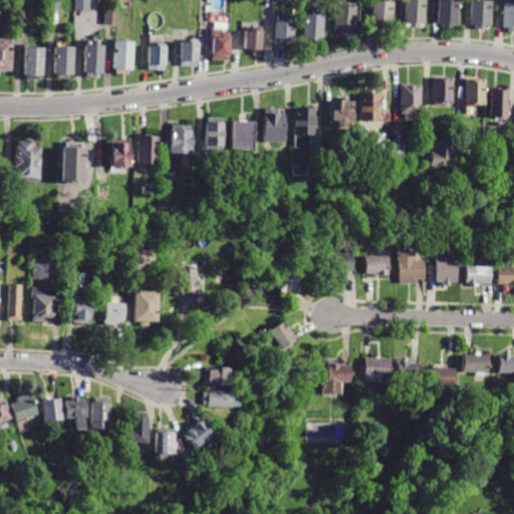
[(46,0),(46,11),(61,12),(61,0),(46,0)]
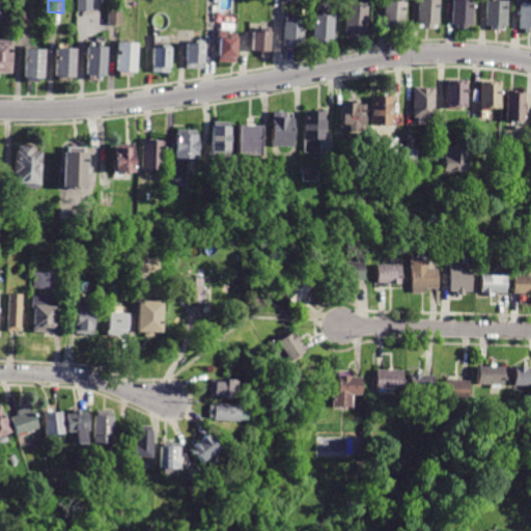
[(79,0),(79,12),(94,12),(94,0),(79,0)]
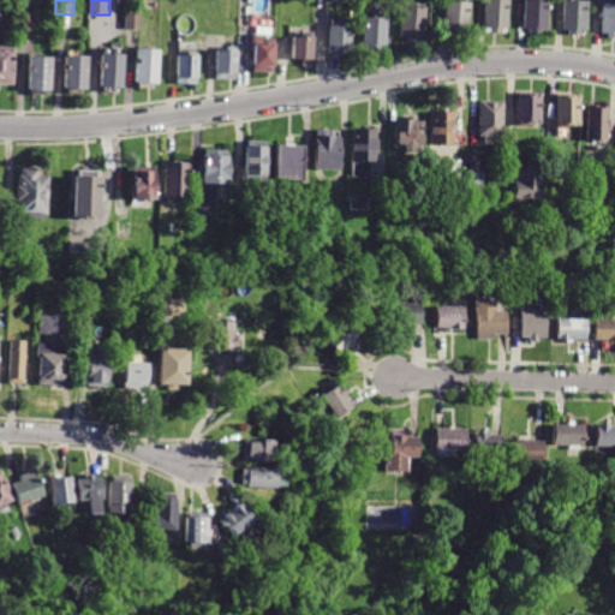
[(447,4),(446,34),(470,35),(471,0),(461,0),(461,5),(447,4)]
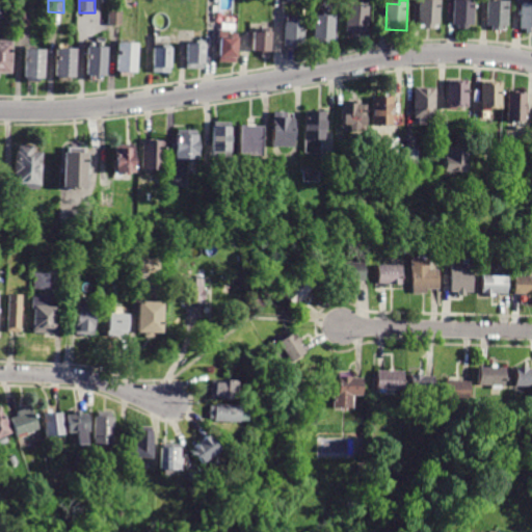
[(420,1),(420,30),(440,30),(441,2),(420,1)]
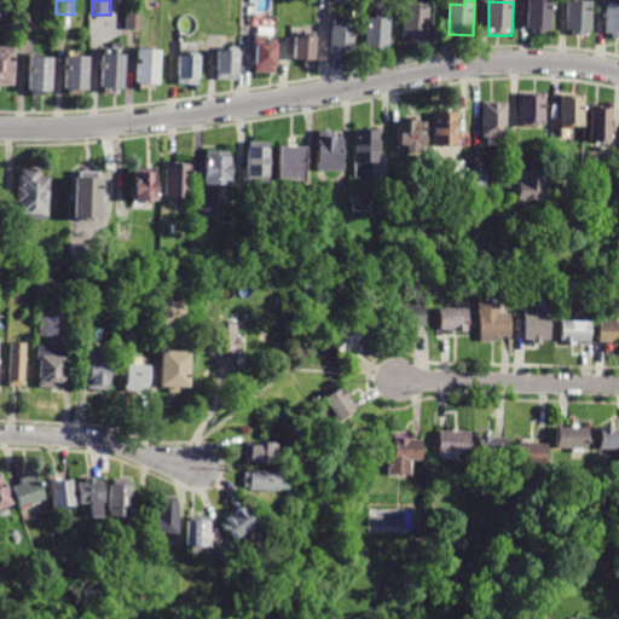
[(528,1),(528,30),(534,32),(534,36),(547,36),(547,32),(551,32),(553,3),(528,1)]
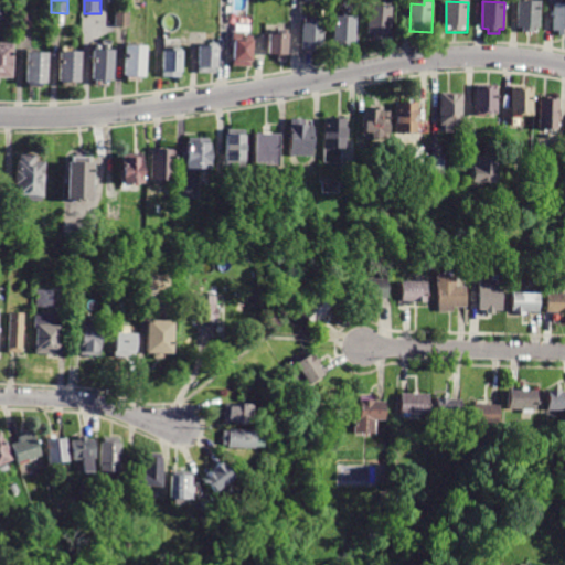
[(519,2),(518,28),(523,29),(523,34),(534,34),(534,30),(541,30),(541,2),(519,2)]
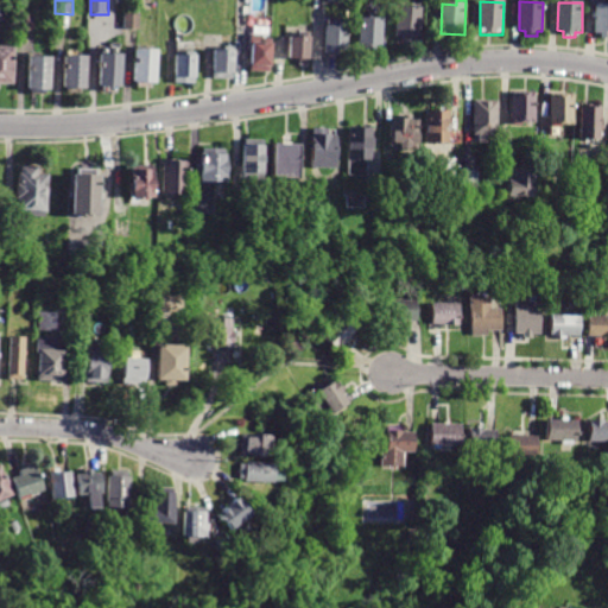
[(607,6),(596,6),(596,35),(601,35),(601,39),(607,39),(607,6)]
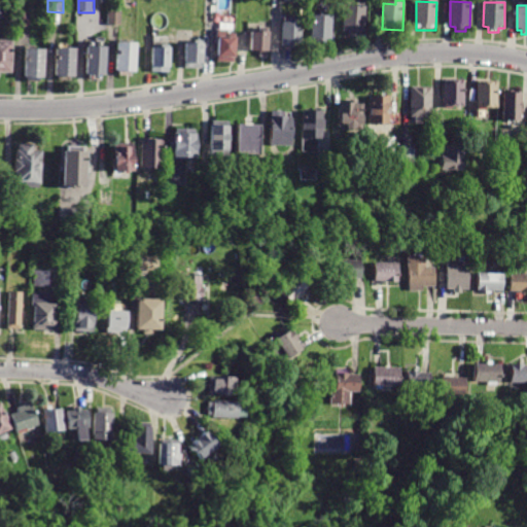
[(347,7),(345,34),(365,35),(366,8),(347,7)]
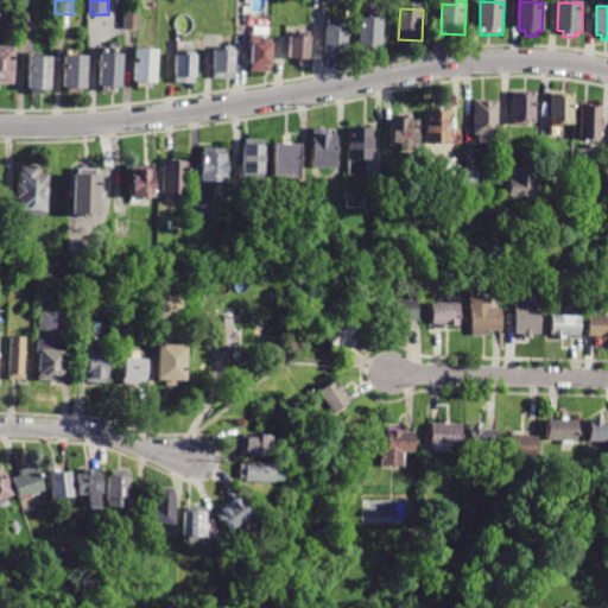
[(24,16),(23,35),(36,35),(36,17),(24,16)]
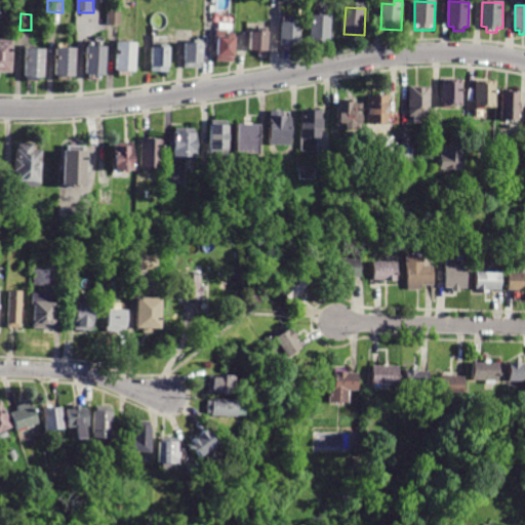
[(109,13),(108,26),(121,27),(122,13),(109,13)]
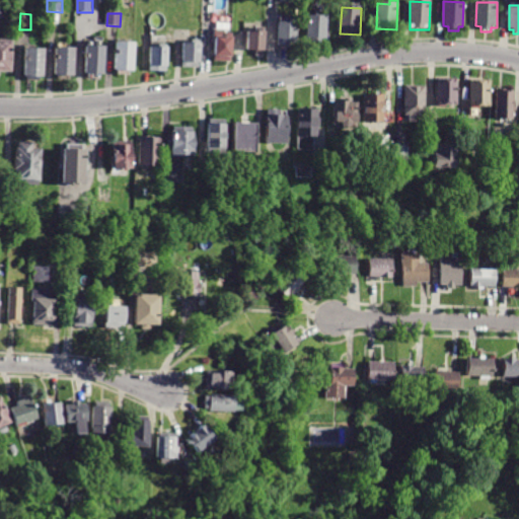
[(308,16),(306,39),(327,41),(328,17),(308,16)]
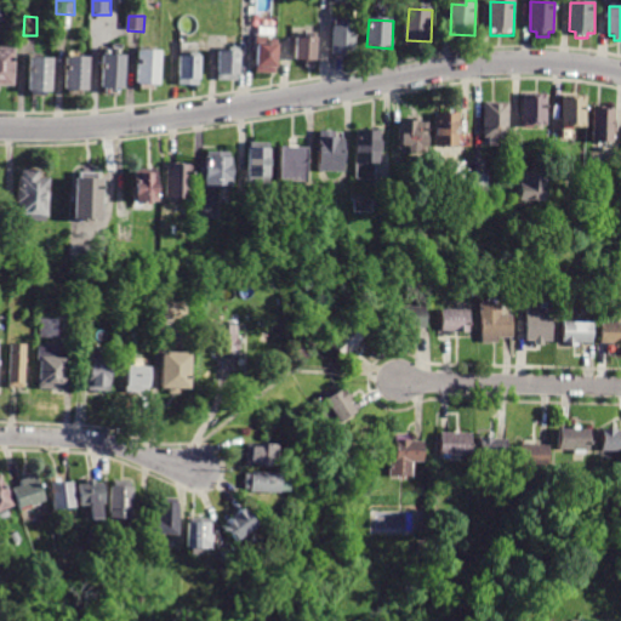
[(336,23),(335,56),(347,57),(347,52),(354,52),(355,29),(347,28),(347,23),(336,23)]
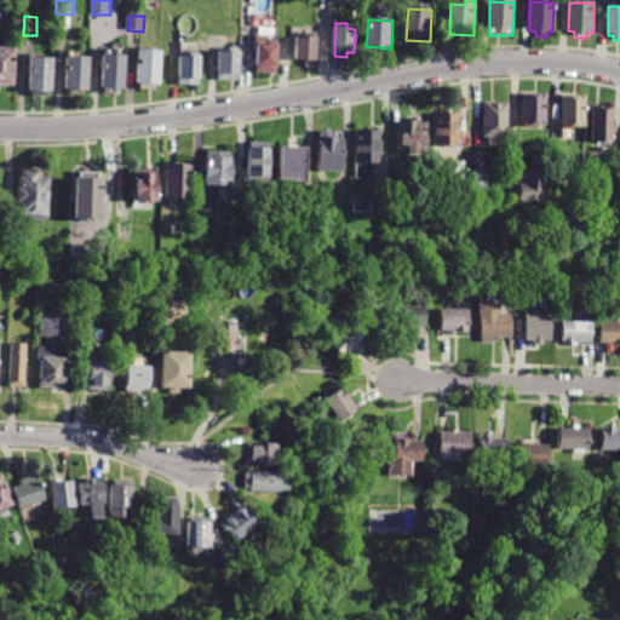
[(297,39),(296,63),(303,63),(303,68),(311,68),(313,64),(315,64),(315,40),(297,39)]
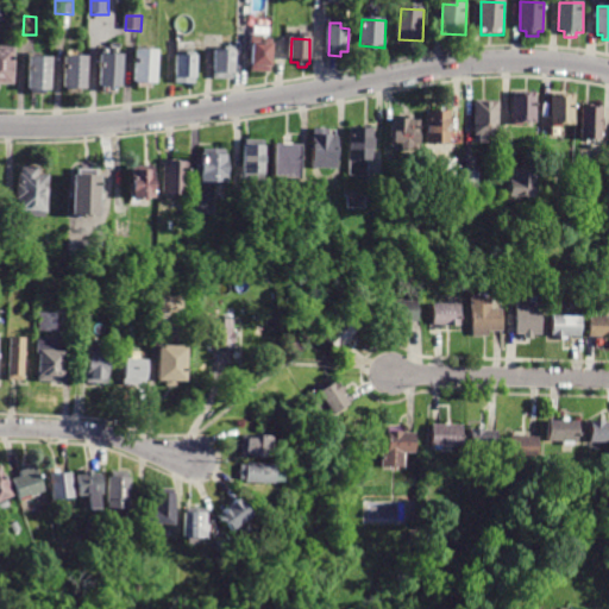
[(252,45),(252,73),(274,74),(275,46),(252,45)]
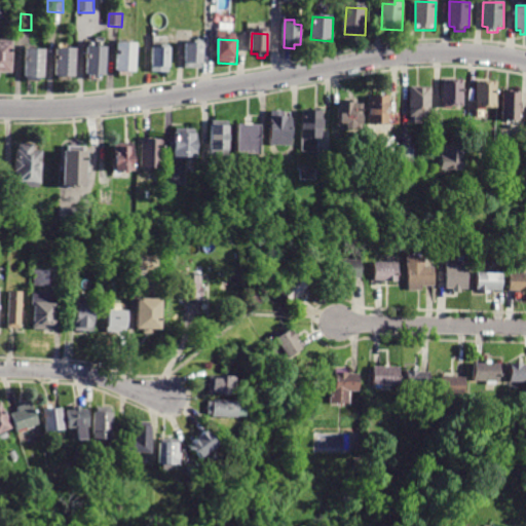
[(0,43),(0,73),(12,74),(13,44),(0,43)]
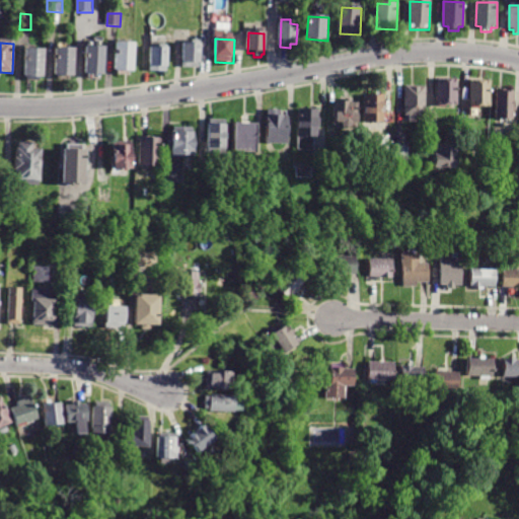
[(117,44),(115,72),(118,72),(118,75),(130,76),(130,73),(134,73),(135,45),(117,44)]
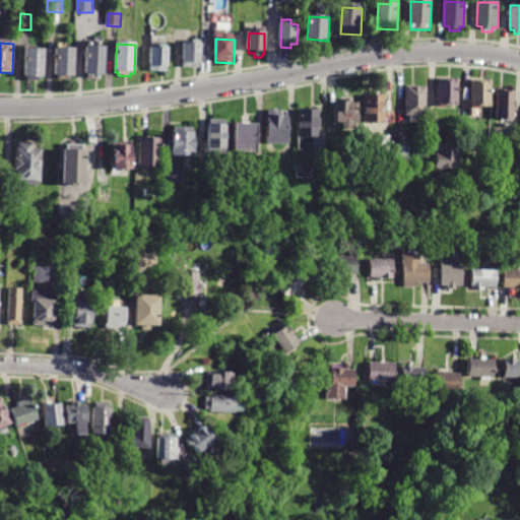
[(184,45),(184,68),(200,68),(201,45),(184,45)]
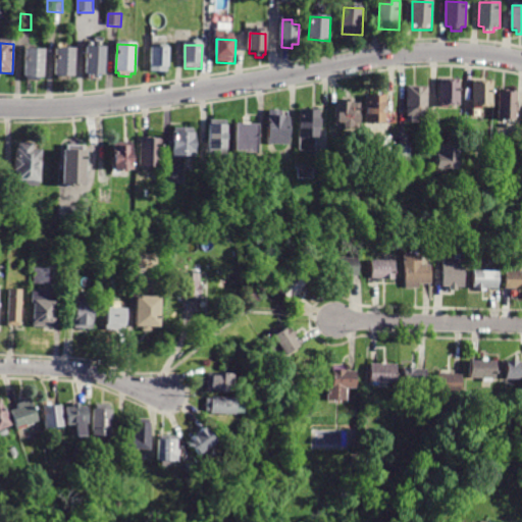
[(88,48),(86,75),(90,76),(90,79),(101,80),(101,76),(106,76),(107,50),(88,48)]
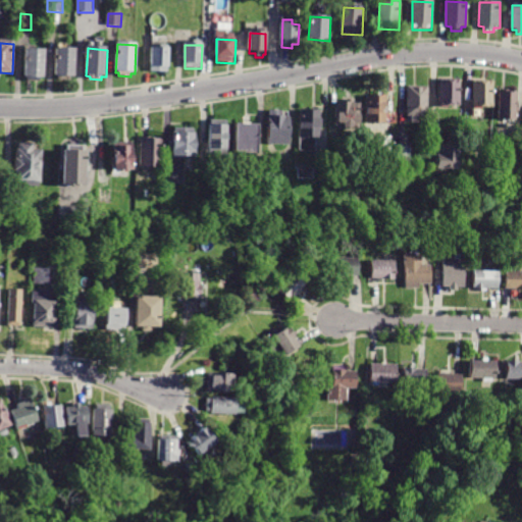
[(57,49),(56,77),(76,79),(77,50),(57,49)]
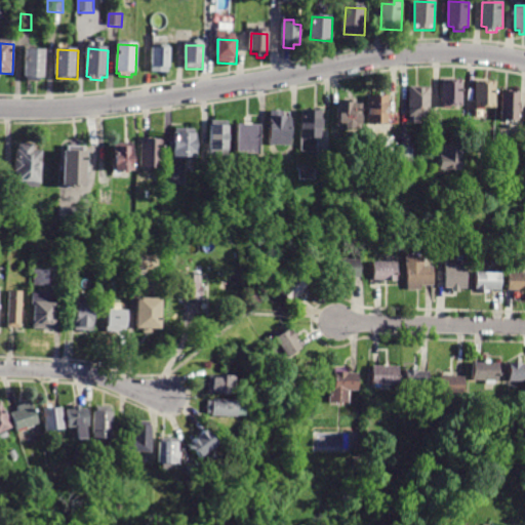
[(153,49),(151,73),(169,74),(170,50),(153,49)]
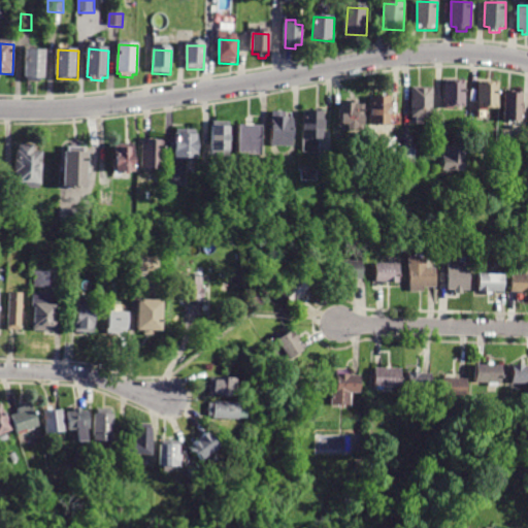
[(26,52),(26,80),(46,81),(47,53),(26,52)]
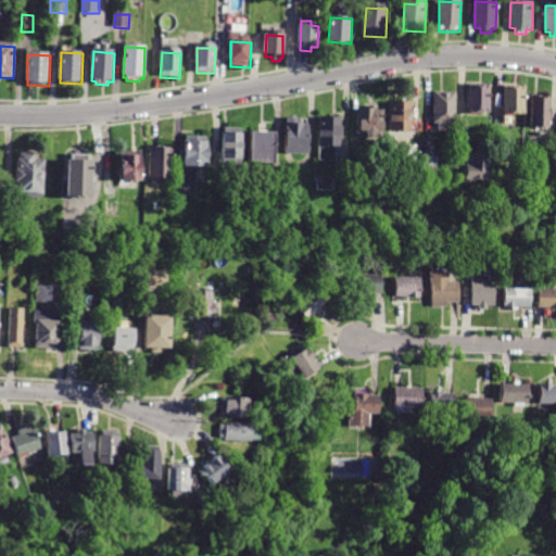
[(488,112),(466,112),(467,84),(489,84),(488,112)]
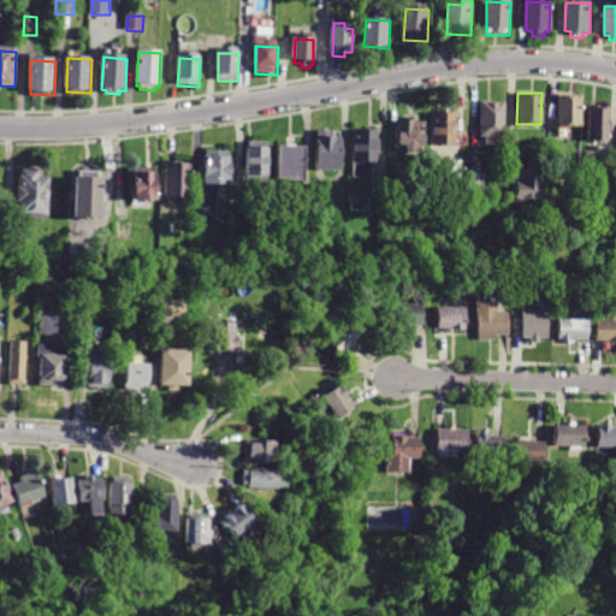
[(555,125),(555,94),(579,95),(579,125),(555,125)]
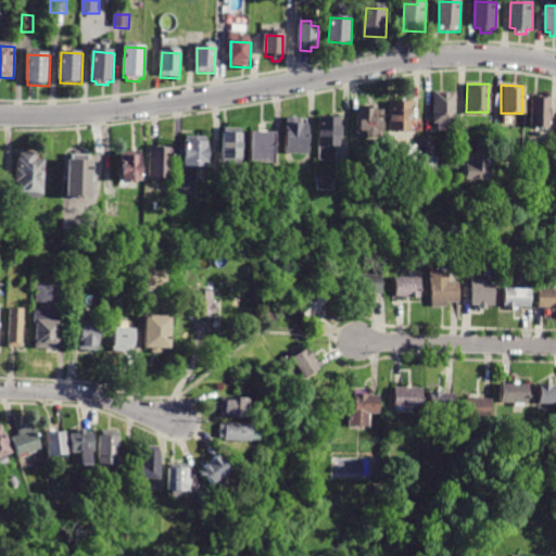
[(432,122),(433,91),(454,91),(453,123),(446,123),(446,127),(439,127),(439,122),(432,122)]
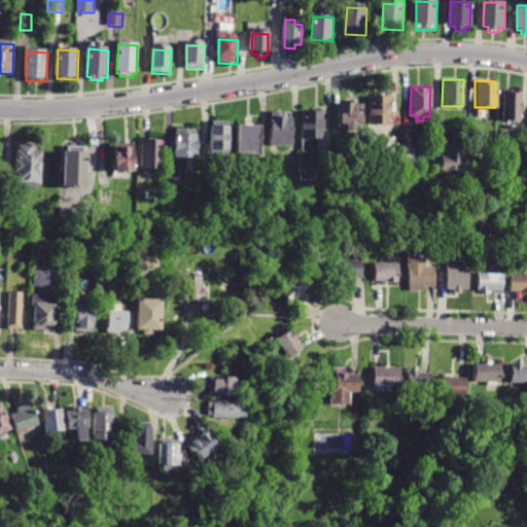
[(502,114),(503,91),(520,92),(519,121),(502,120),(502,114)]
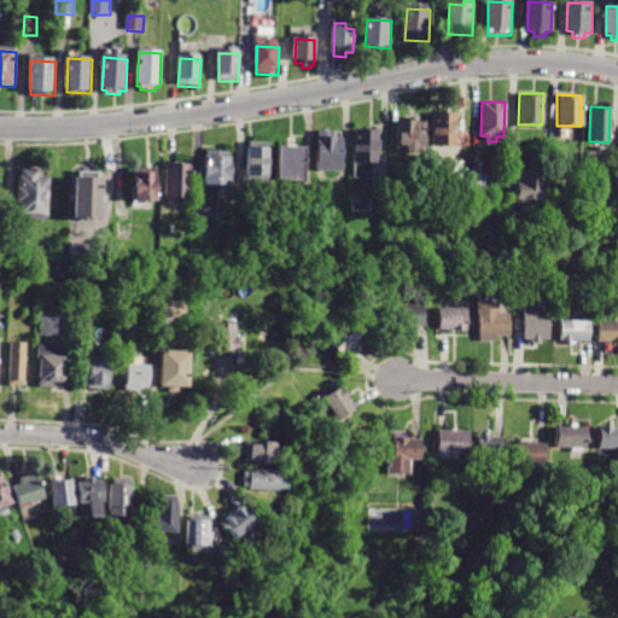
[(432,111),(455,112),(455,145),(432,145),(432,111)]
